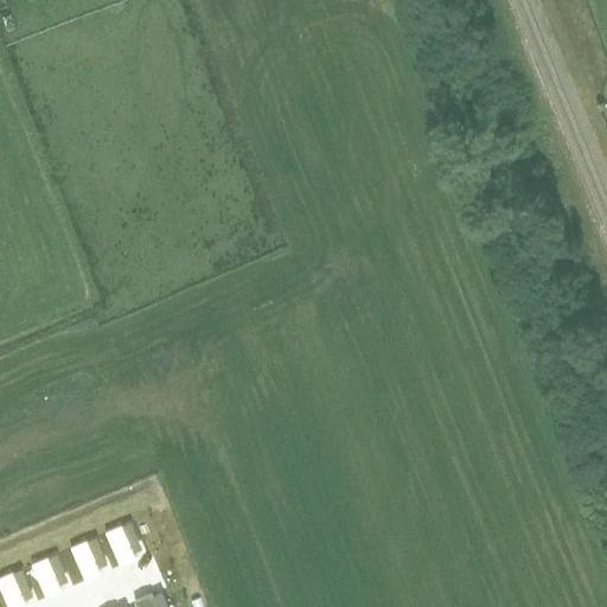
[(122,525),(106,532),(119,563),(135,556),(122,525)]
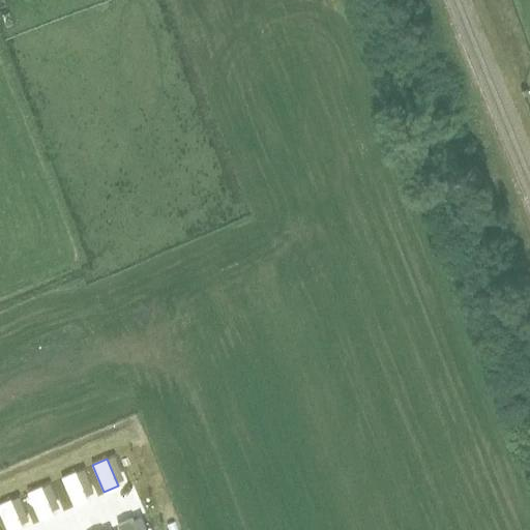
[(76,472),(61,478),(72,505),(87,499),(76,472)]
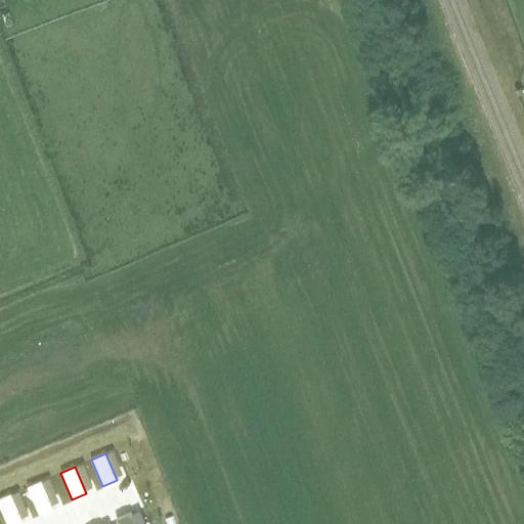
[(41,481),(27,487),(38,514),(52,508),(41,481)]
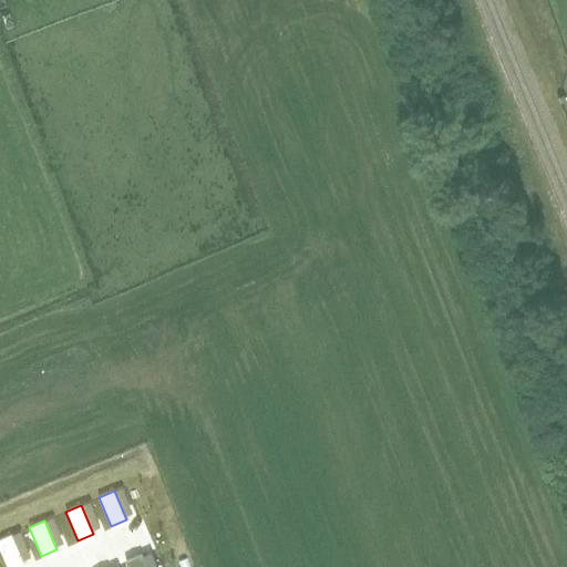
[(12,534),(0,538),(0,549),(7,566),(14,566),(24,563),(12,534)]
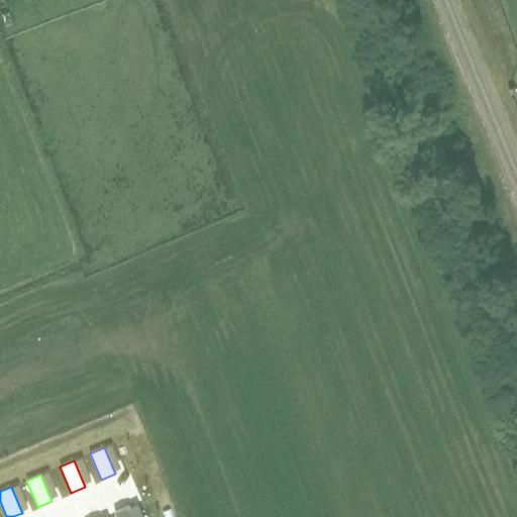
[(133,516),(129,506),(115,512),(116,516),(133,516)]
